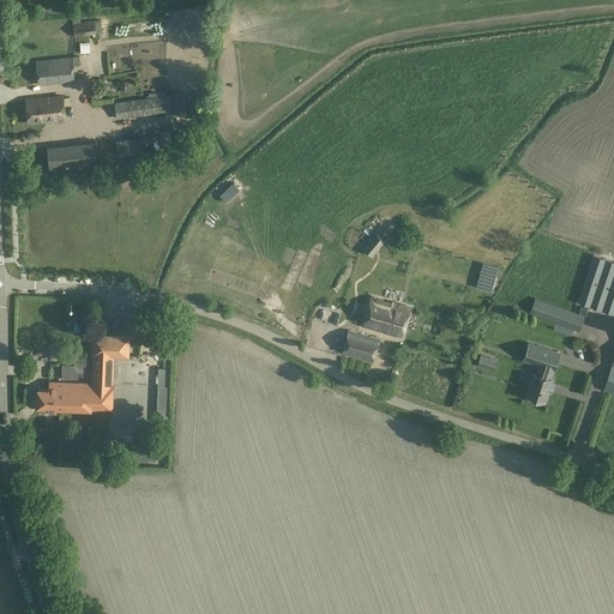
[(85,22),(73,24),(76,37),(88,35),(85,22)]
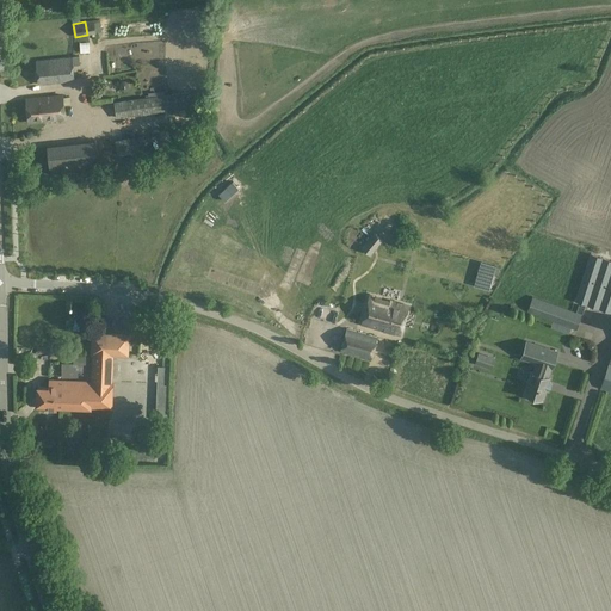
[(153,30),(142,32),(144,41),(155,38),(153,30)]
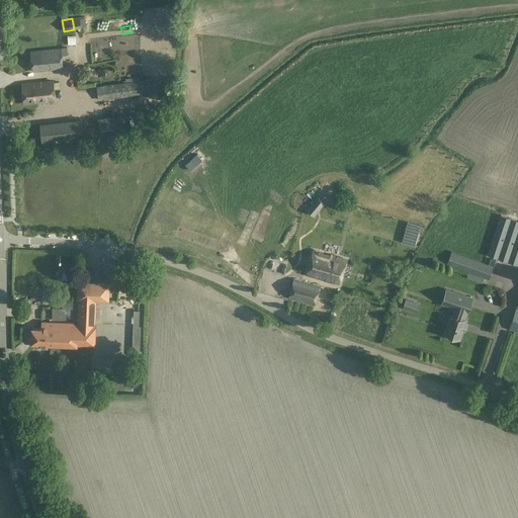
[(62,58),(61,48),(29,51),(32,72),(63,69),(62,58)]
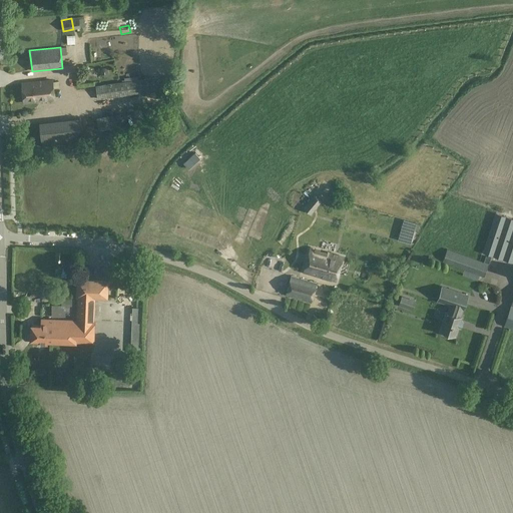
[(101,68),(99,70),(100,75),(103,77),(105,77),(108,74),(107,69),(104,67),(101,68)]
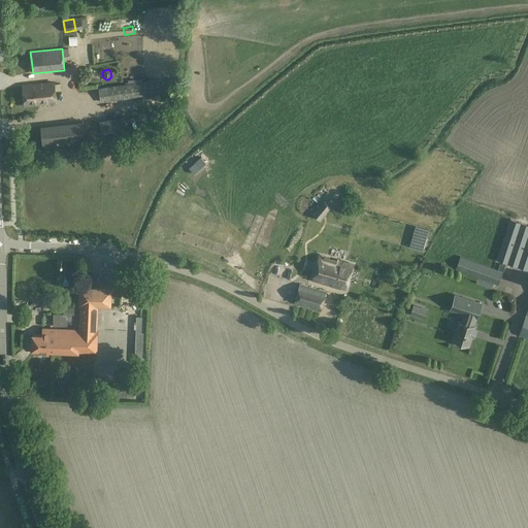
[(162,79),(98,88),(100,102),(164,93),(162,79)]
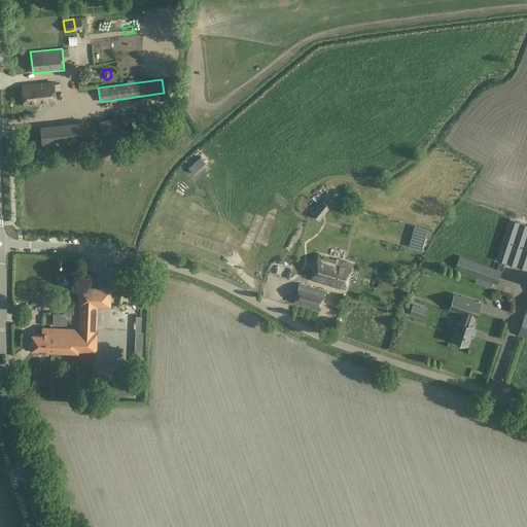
[(54,81),(22,84),(24,106),(56,103),(54,81)]
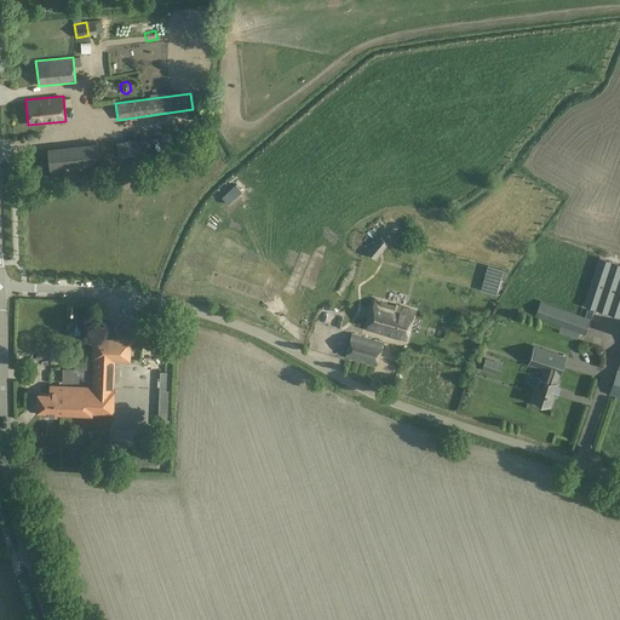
[(379,235),(366,252),(375,259),(389,242),(379,235)]
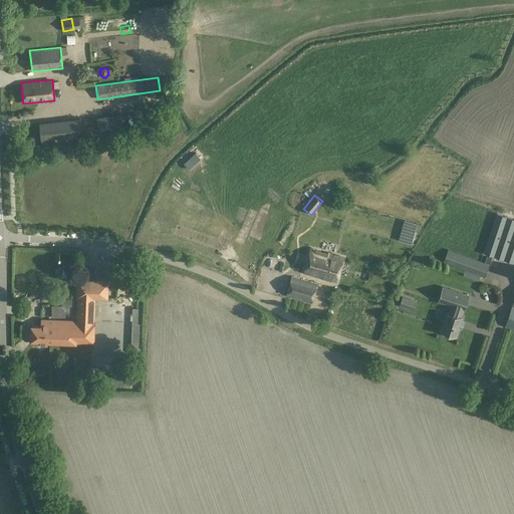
[(513,219),(496,213),(483,252),(513,262),(513,219)]
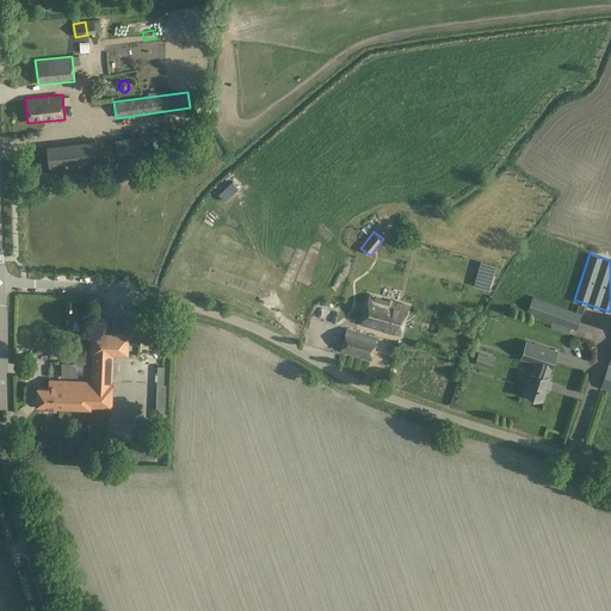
[(369,295),(362,323),(400,334),(408,306),(369,295)]
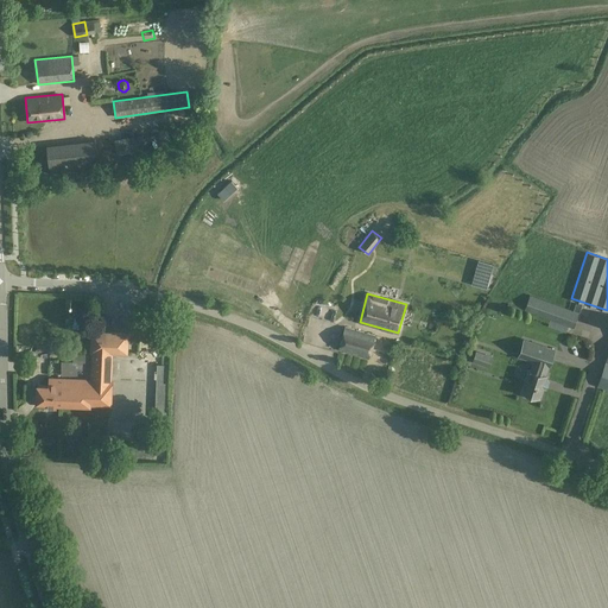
[(550,320),(568,327),(574,328),(580,312),(530,295),(524,310),(550,320)]
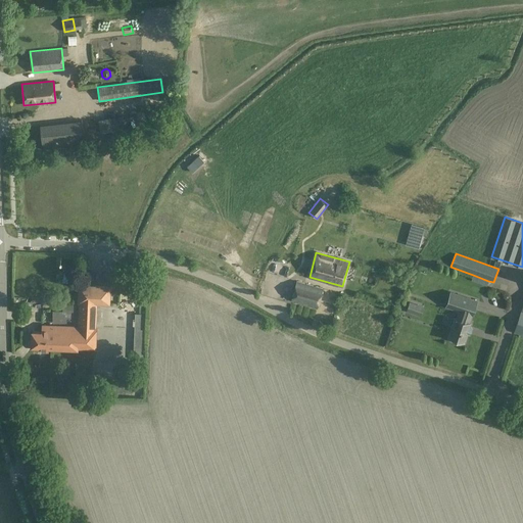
[(296,281),(291,301),(318,308),(323,288),(296,281)]
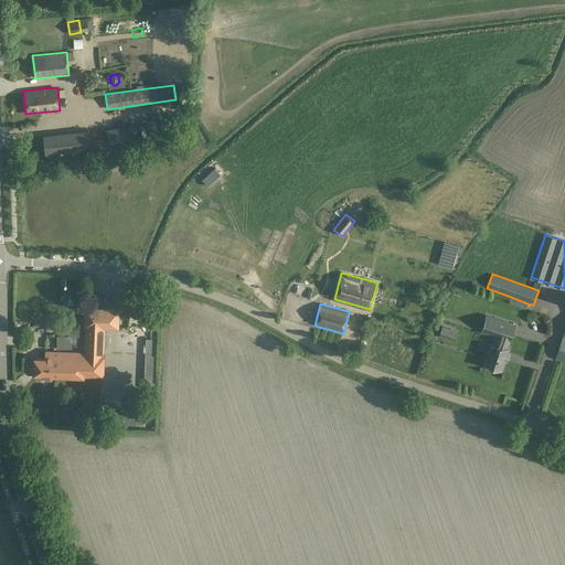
[(134,305),(131,313),(145,317),(147,308),(134,305)]
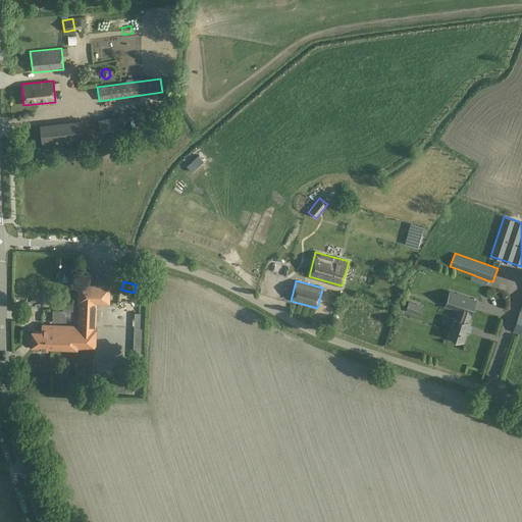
[(32,331),(31,346),(39,346),(39,350),(47,351),(47,348),(77,349),(77,347),(95,348),(96,327),(95,327),(96,303),(109,304),(110,285),(79,284),(77,302),(79,302),(77,326),(42,324),(42,331),(32,331)]
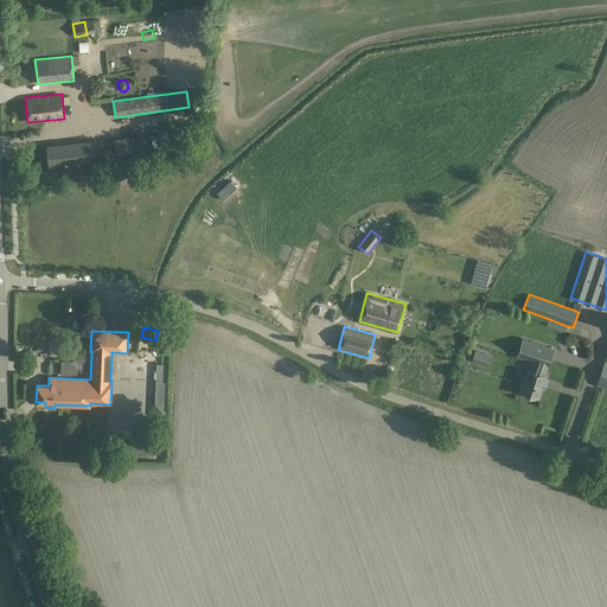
[(523,339),(517,355),(534,360),(530,370),(524,369),(522,377),(525,378),(521,393),(524,394),(523,396),(534,400),(535,397),(538,398),(541,389),(544,379),(545,376),(543,375),(547,364),(548,365),(553,350),(523,339)]
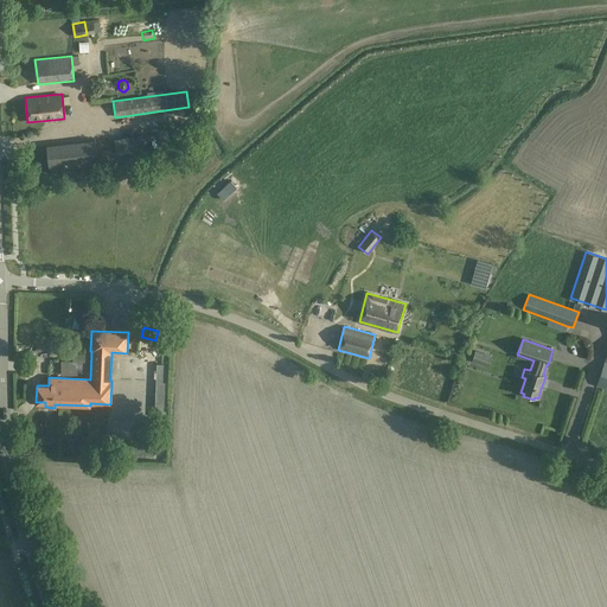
[(474,351),(471,363),(481,366),(485,355),(474,351)]
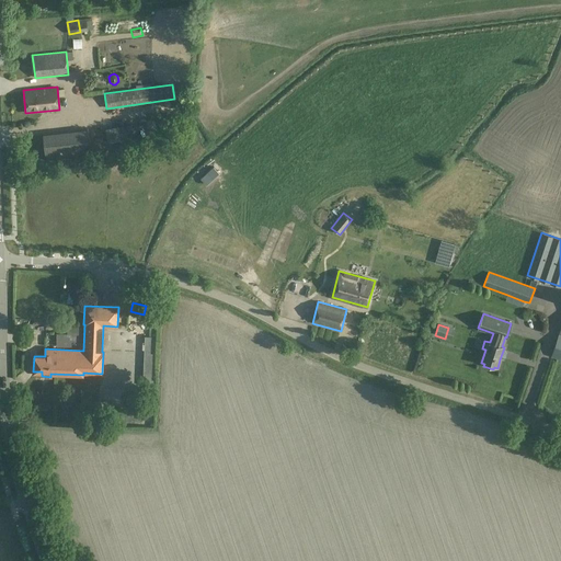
[(560,324),(551,356),(560,359),(560,324)]
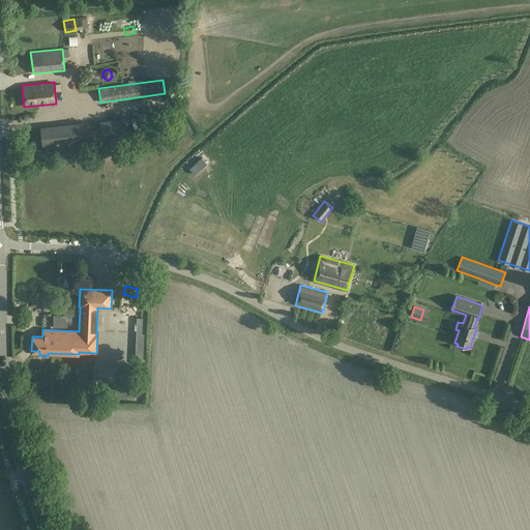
[(53,324),(77,324),(77,310),(65,310),(65,316),(53,316),(53,324)]
